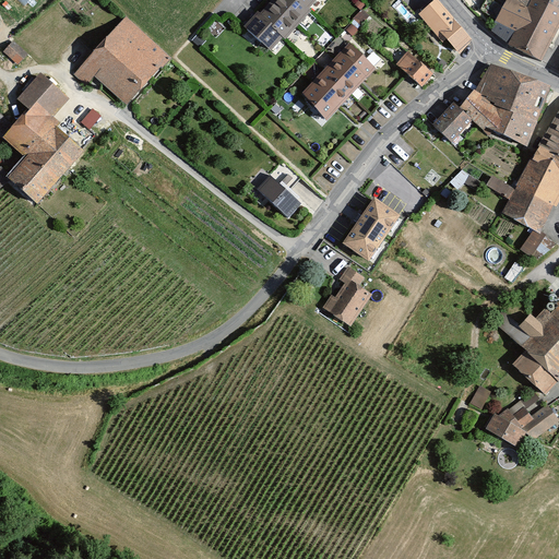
[(253,13),(240,27),(269,50),(281,37),(283,39),(307,11),(305,10),(313,0),(271,0),(257,16),(253,13)]
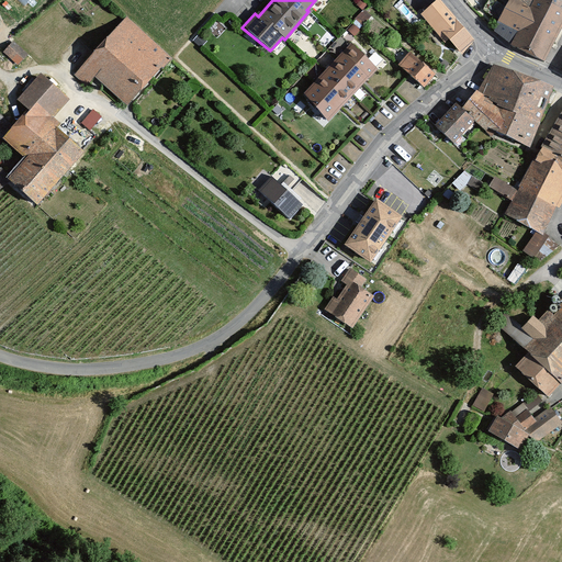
[(447,34),(463,51),(476,38),(440,0),(438,0),(422,15),(441,38),(447,34)]
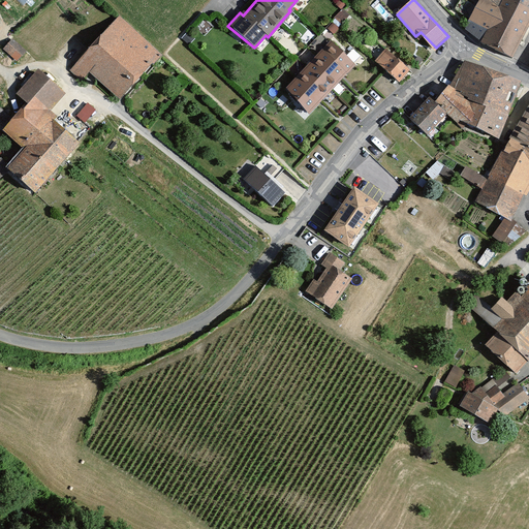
[(528,23),(528,0),(502,0),(499,7),(491,0),(479,0),(465,29),(480,41),(512,58),(528,23)]
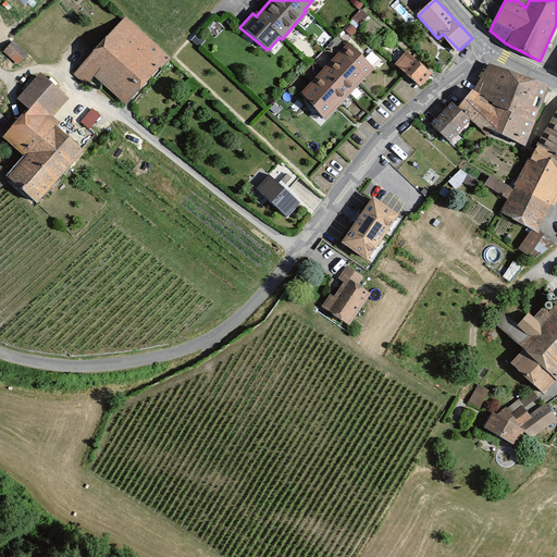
[(356,35),(366,14),(357,10),(347,31),(356,35)]
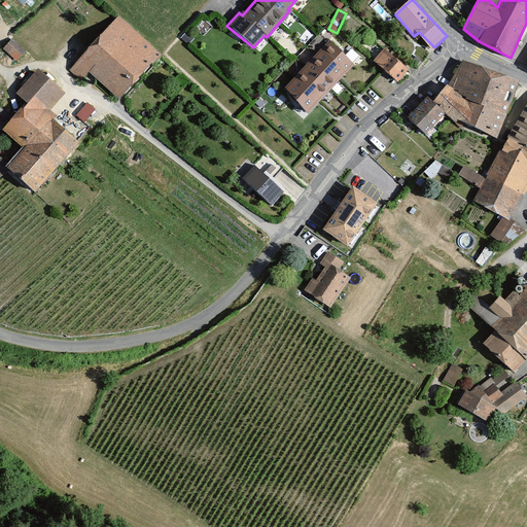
[(130,14),(77,66),(90,77),(99,70),(130,98),(174,54),(130,14)]
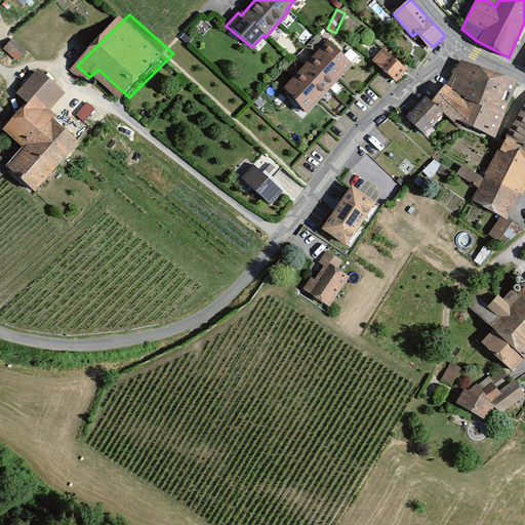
[(35,47),(21,36),(11,46),(26,57),(35,47)]
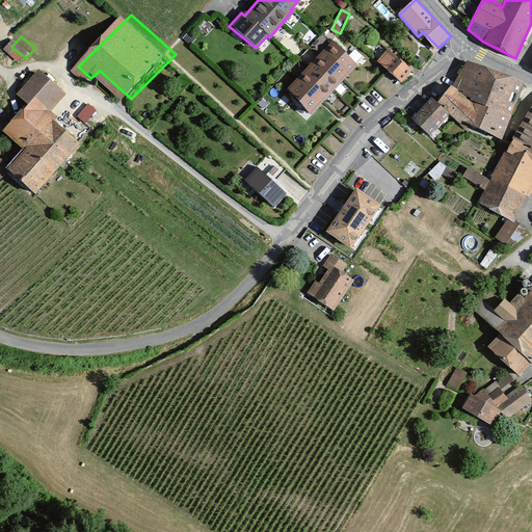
[(355,68),(325,45),(286,91),(312,116),(355,68)]
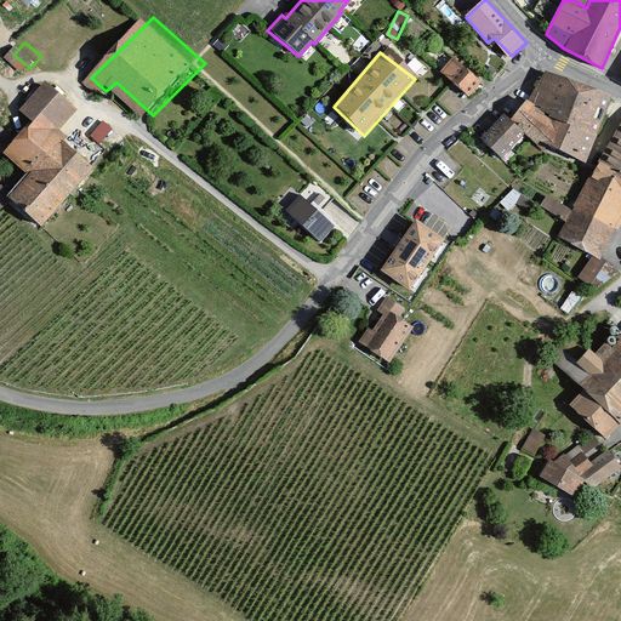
[(450,61),(439,74),(466,96),(478,84),(450,61)]
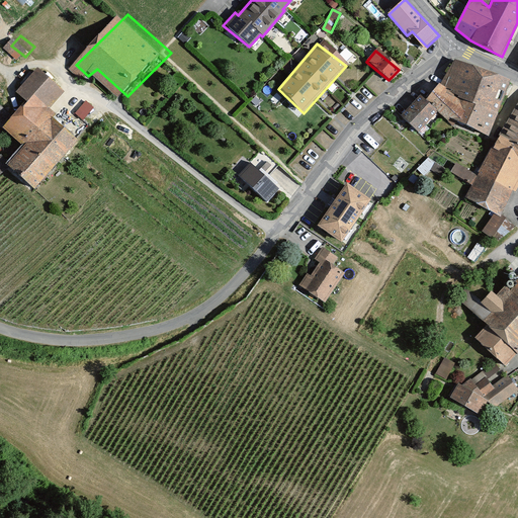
[(495,114),(507,81),(453,62),(438,85),(459,100),(495,114)]
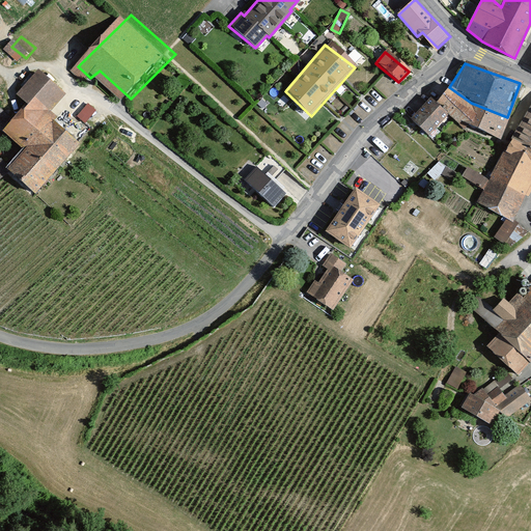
[(65,94),(37,72),(19,94),(27,102),(4,130),(26,148),(8,169),(35,191),(75,143),(46,118),(65,94)]
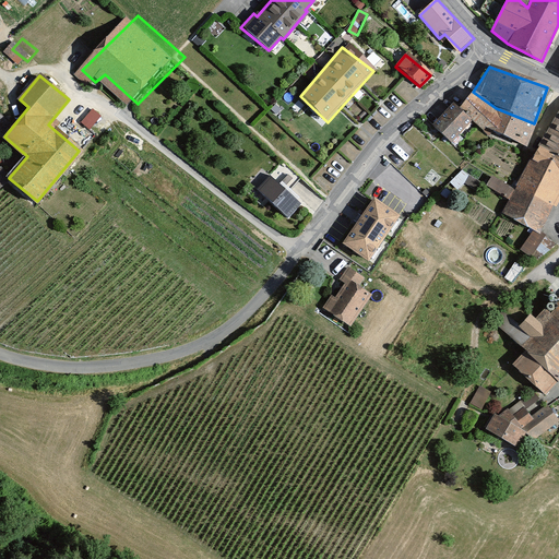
[(496,108),(473,92),(456,110),(470,121),(488,137),(490,131),(525,147),(534,123),(496,108)]
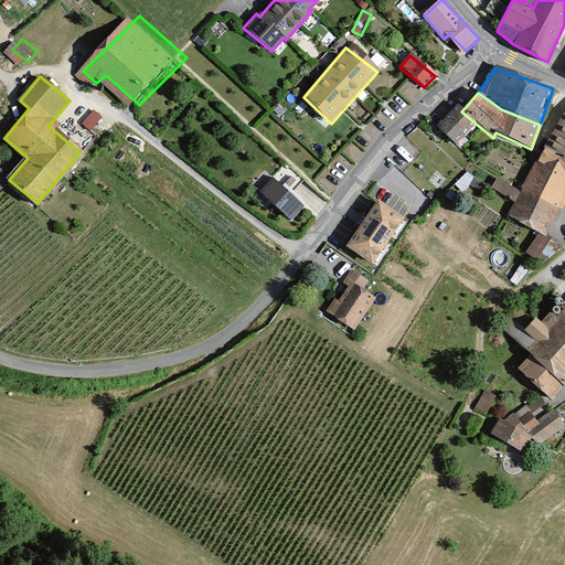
[(461,112),(455,106),(435,129),(454,147),(475,123),(461,112)]
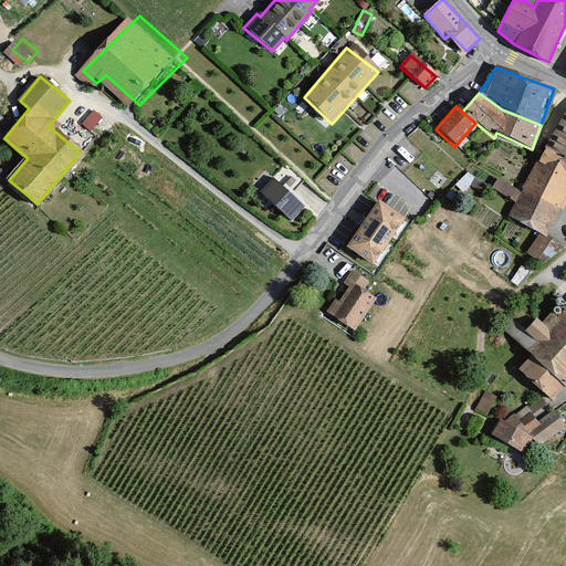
[(102,117),(94,111),(83,124),(91,130),(102,117)]
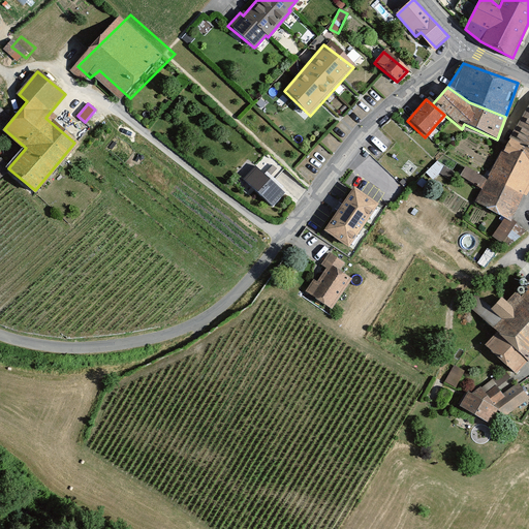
[(528,105),(527,104),(508,138),(528,149),(528,105)]
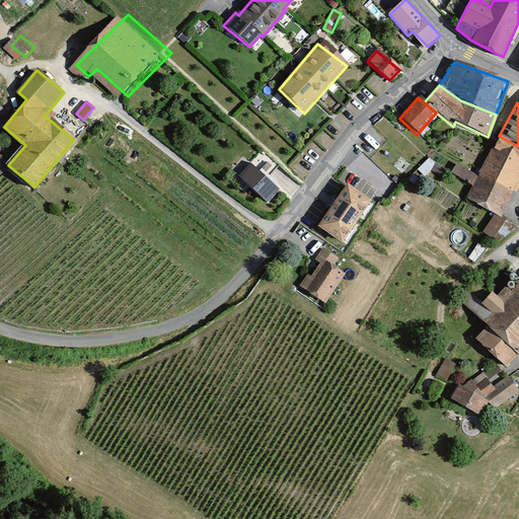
[(0,124),(2,126),(12,116),(0,103),(0,124)]
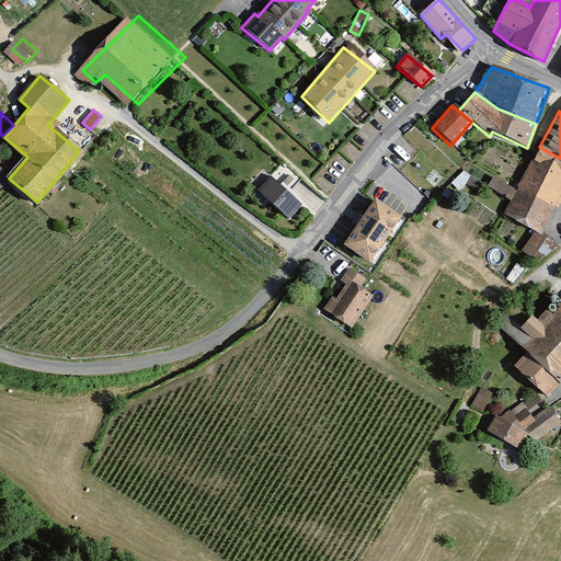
[(541,235),(560,197),(560,158),(539,147),(516,192),(491,179),(487,187),(510,201),(503,214),(541,235)]
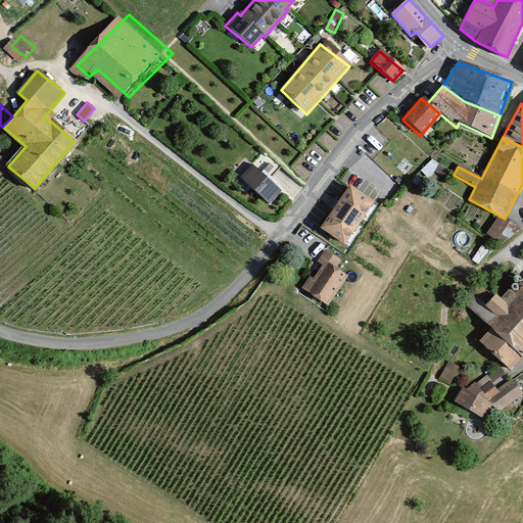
[(447,178),(452,170),(430,158),(423,173),(430,177),(434,171),(447,178)]
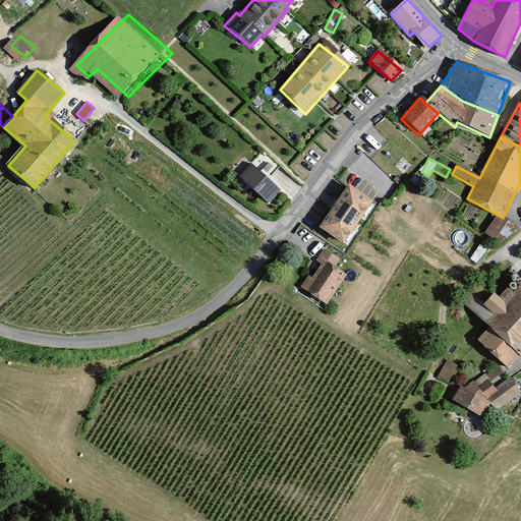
[(239,178),(269,205),(282,190),(252,164),(239,178)]
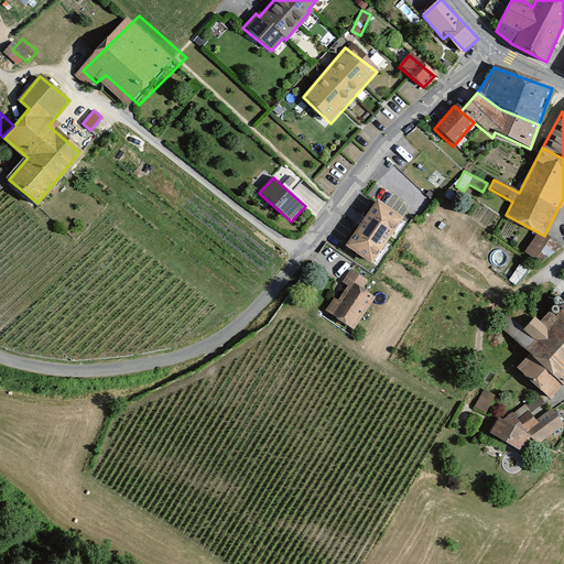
[(372,202),(344,246),(370,262),(399,218),(383,208),(372,202)]
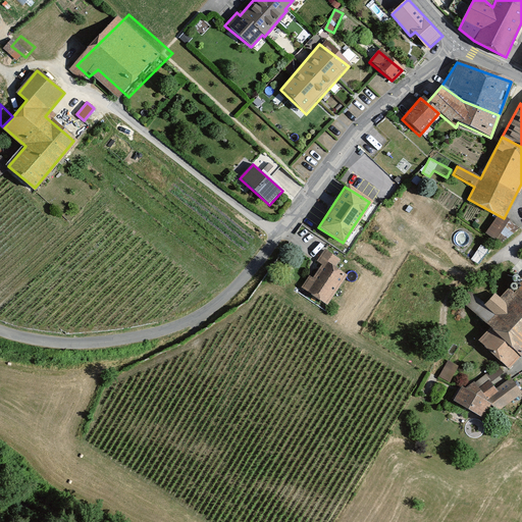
[(373,196),(358,187),(355,193),(369,202),(373,196)]
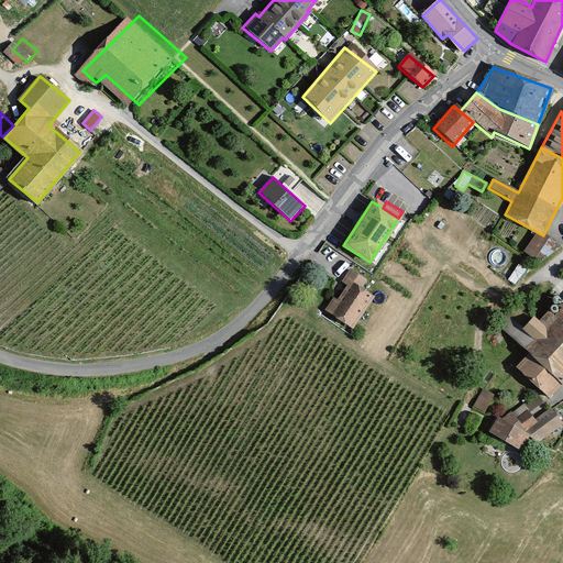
[(333,297),(324,311),(354,330),(375,298),(363,289),(368,279),(351,268),(342,283),(346,286),(338,300),(333,297)]
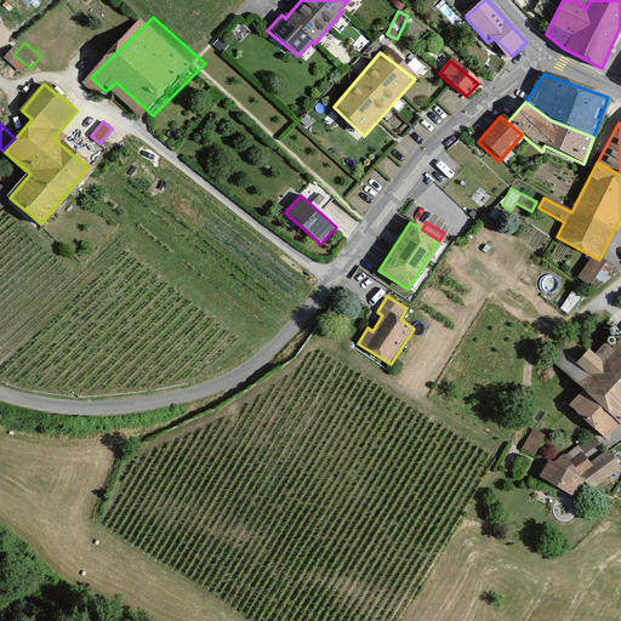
[(620,330),(596,355),(577,339),(551,363),(580,392),(567,405),(602,438),(615,423),(620,427),(620,426),(620,330)]
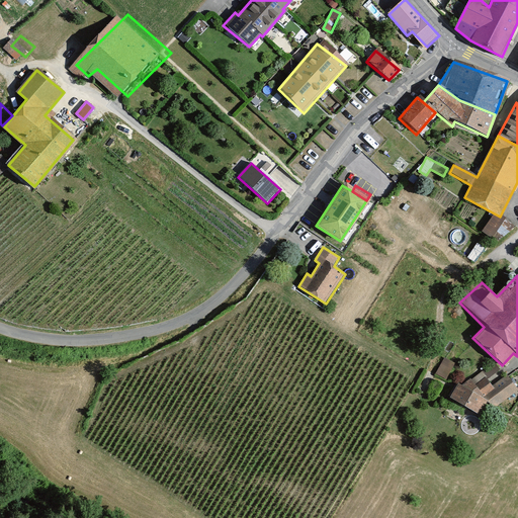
[(448,380),(455,361),(443,357),(436,375),(448,380)]
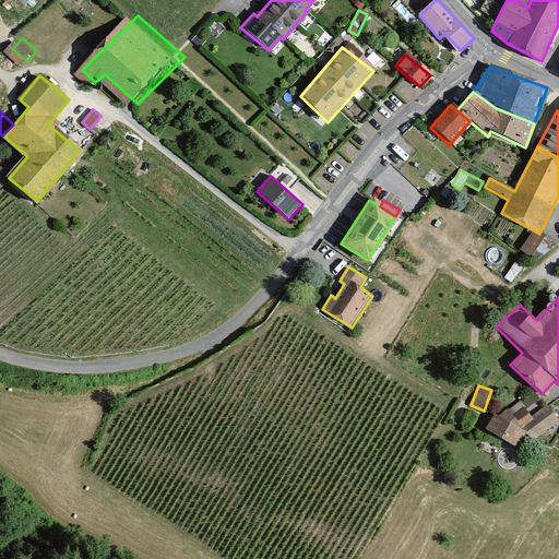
[(523,400),(527,407),(536,402),(533,394),(523,400)]
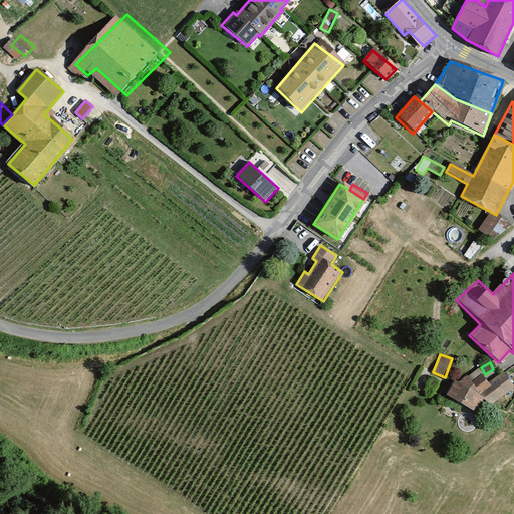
[(453,381),(445,396),(472,413),(482,402),(492,406),(513,391),(503,379),(489,387),(476,372),(460,382),(453,381)]
